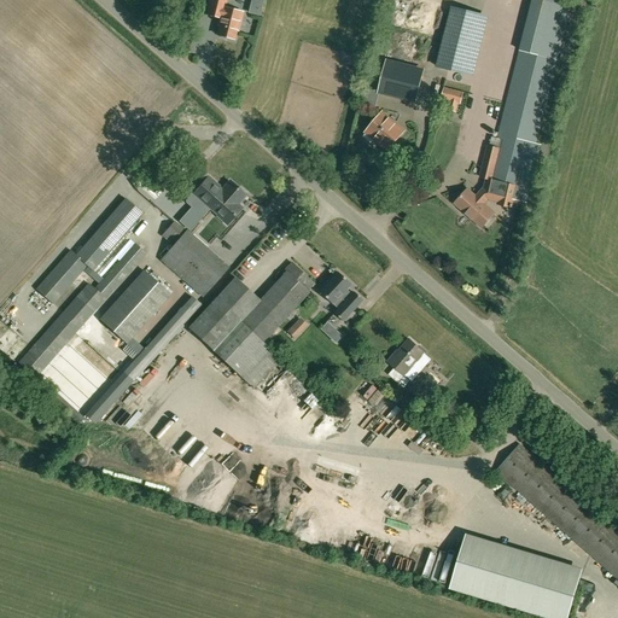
[(239,30),(243,12),(225,7),(226,0),(209,0),(207,15),(221,18),(217,35),(220,35),(221,38),(226,39),(227,38),(234,40),(237,30),(239,30)]
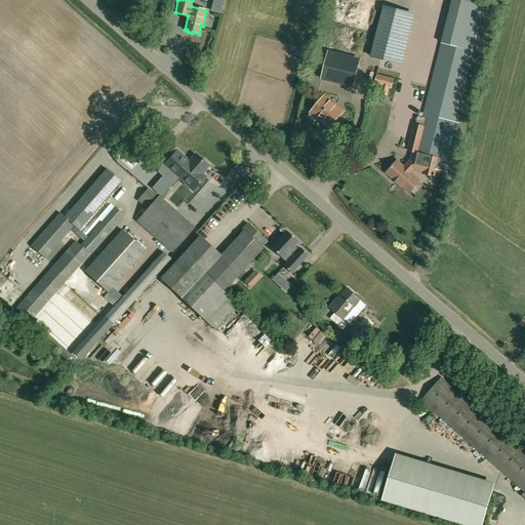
[(491,6),(463,0),(451,0),(422,115),(456,122),(475,46),(481,48),(491,6)]
